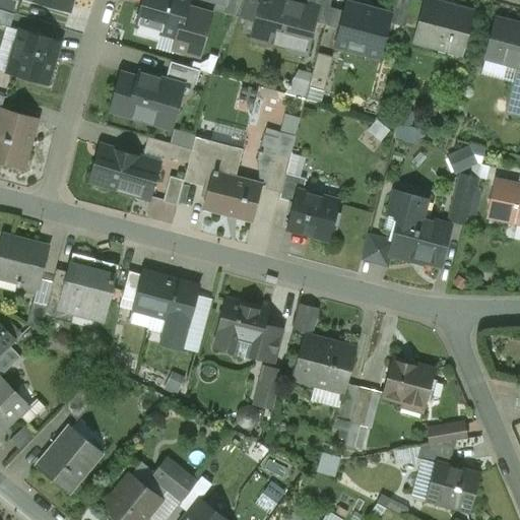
[(71,0),(31,0),(33,0),(68,11),(71,0)]
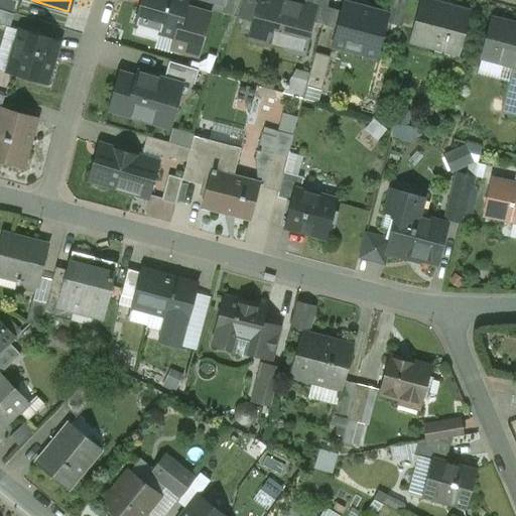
[(186,0),(142,0),(135,24),(176,36),(184,7),(186,0)]
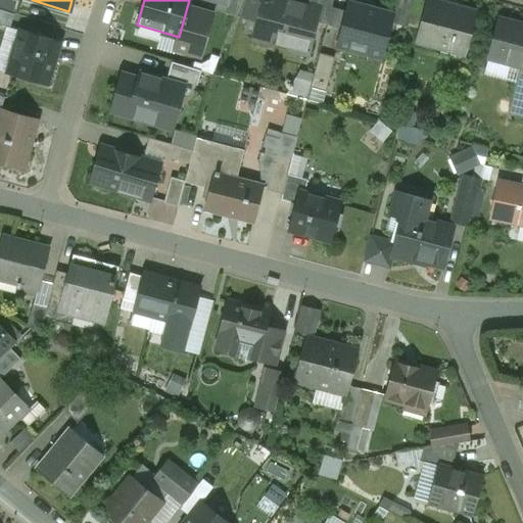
[(241,0),(236,15),(238,16),(238,14),(258,19),(264,0),(241,0)]
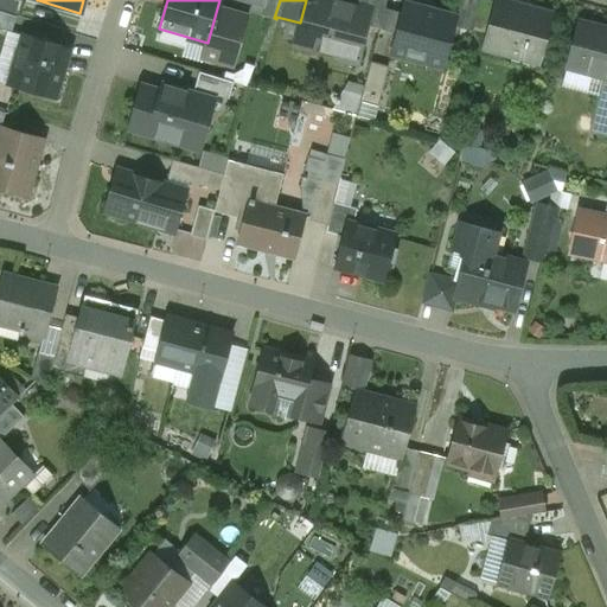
[(328,0),(306,0),(300,23),(295,44),(318,50),(320,38),(357,49),(355,59),(357,61),(370,11),(328,0)]
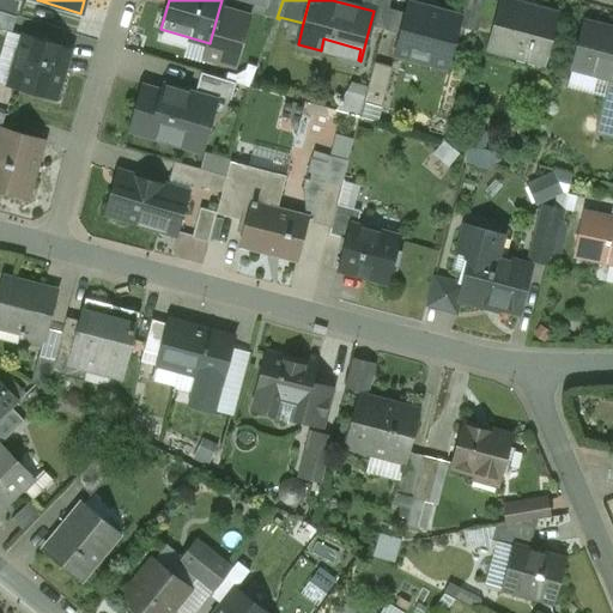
[(491,0),(485,0),(478,30),(492,35),(501,2),(491,0)]
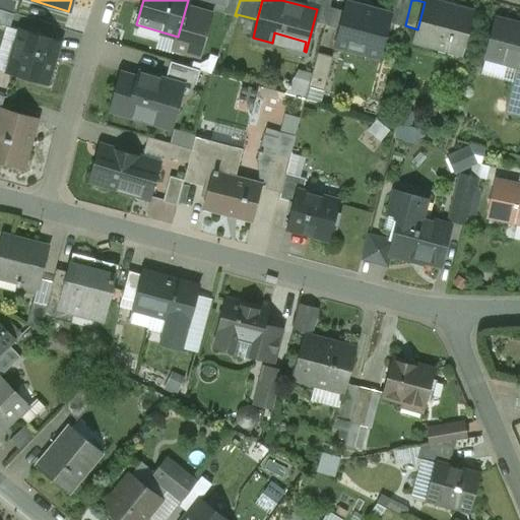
[(472,12),(426,0),(425,0),(425,2),(417,29),(414,42),(433,46),(435,39),(463,46),(472,12)]
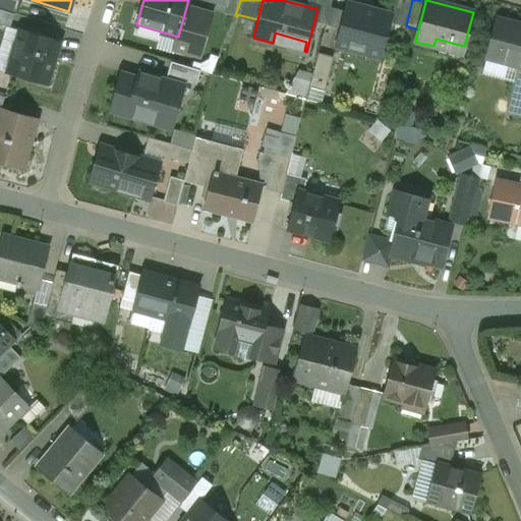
[(392,16),(347,4),(336,45),(381,56),(392,16)]
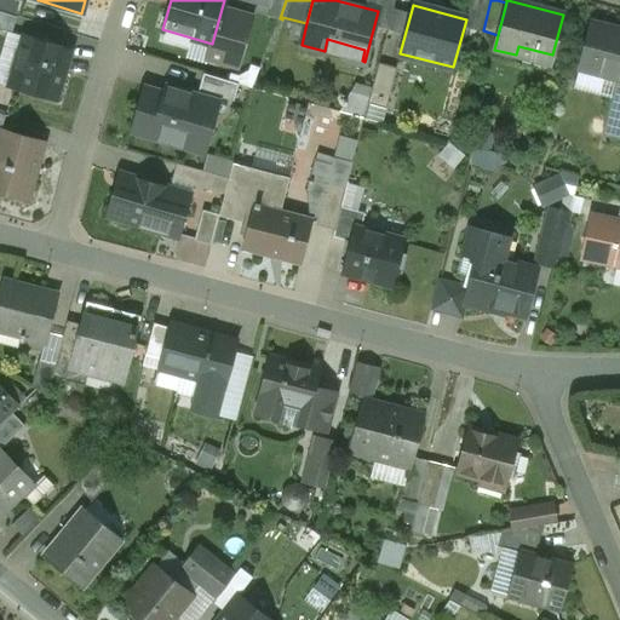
[(0,27),(18,32),(23,15),(0,7),(0,27)]
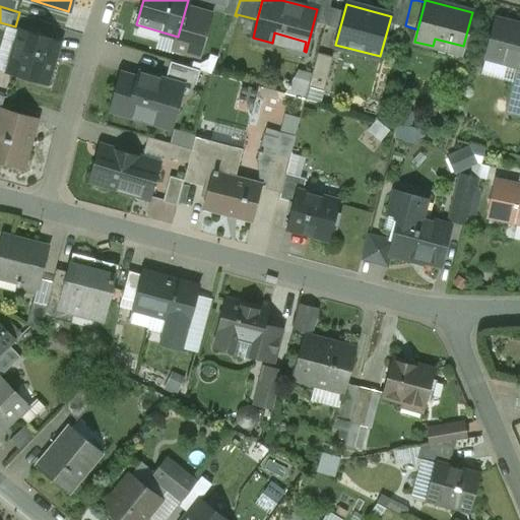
[(211,14),(186,7),(178,37),(177,40),(182,50),(199,55),(211,14)]
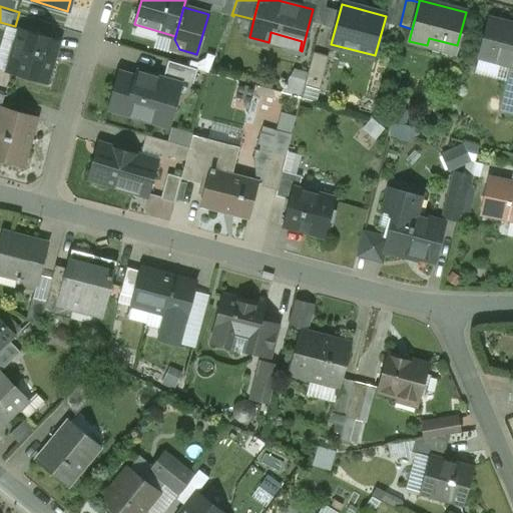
[(512,24),(489,18),(479,56),(512,65),(512,24)]
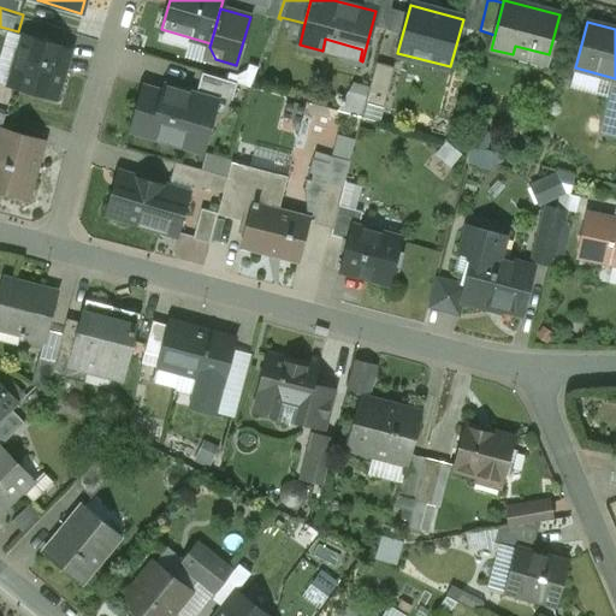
[(71,48),(24,35),(10,87),(57,100),(57,98),(55,98),(63,72),(64,72),(71,48)]
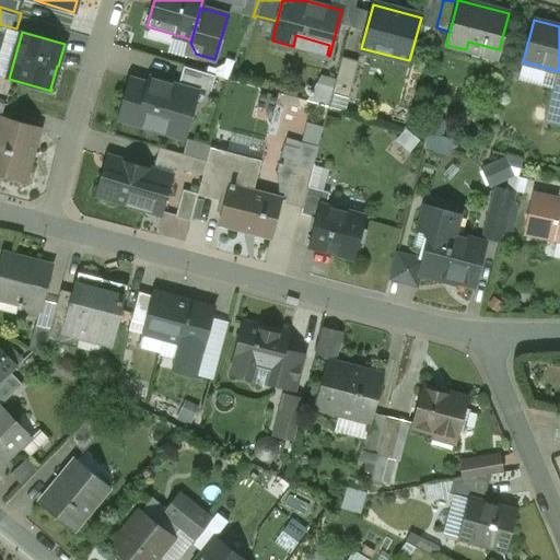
[(359,61),(342,57),(333,93),(349,97),(359,61)]
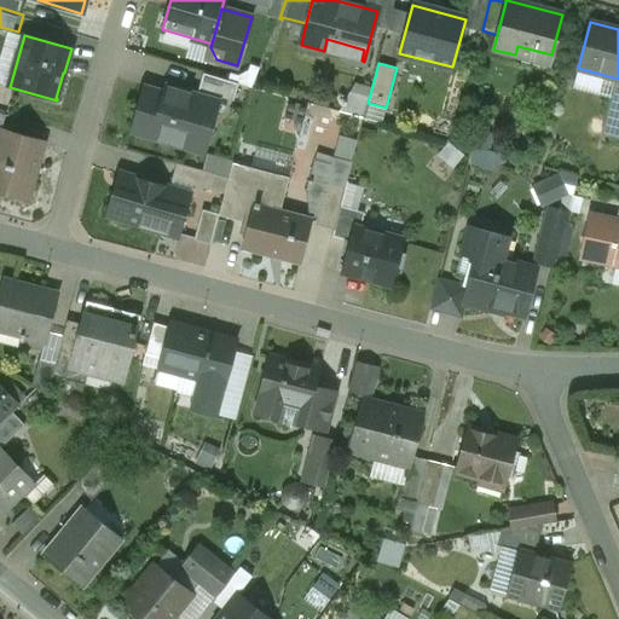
[(238,84),(203,73),(198,90),(233,100),(238,84)]
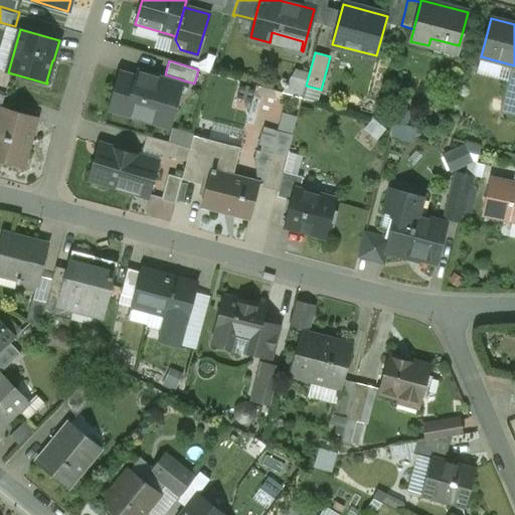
[(181,84),(138,72),(137,77),(121,73),(111,109),(169,127),(181,84)]
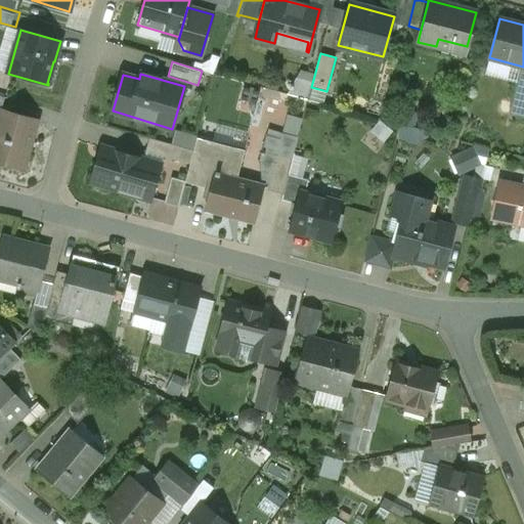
[(37,121),(1,111),(0,113),(0,161),(24,168),(25,167),(23,166),(30,140),(32,141),(37,121)]
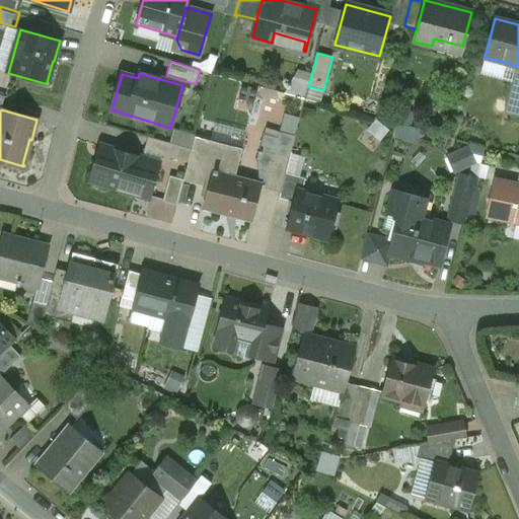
[(294,137),(266,129),(265,135),(264,135),(260,150),(274,155),(274,154),(289,158),(294,137)]
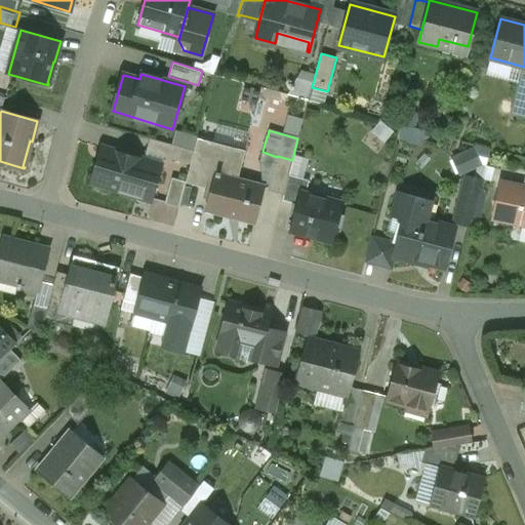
[(197,138),(177,133),(174,146),(194,151),(197,138)]
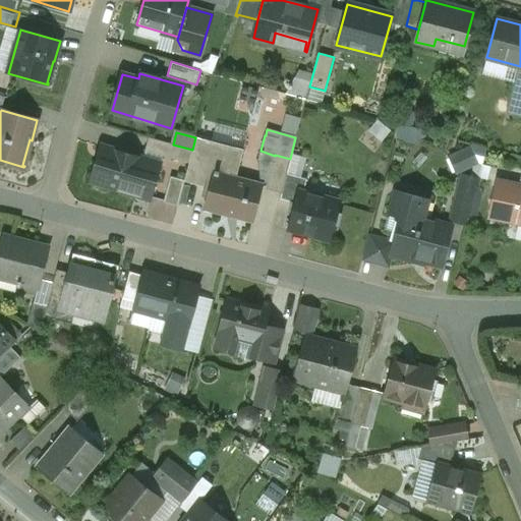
[(173,145),(149,137),(145,151),(189,163),(192,150),(173,145)]
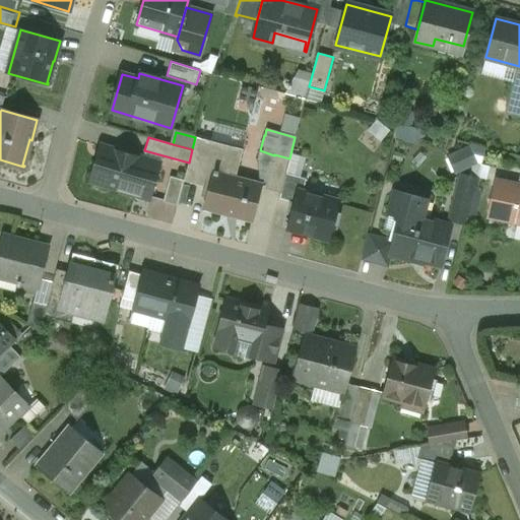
[(219,143),(195,137),(192,149),(189,163),(184,180),(184,181),(208,187),(212,173),(219,143)]
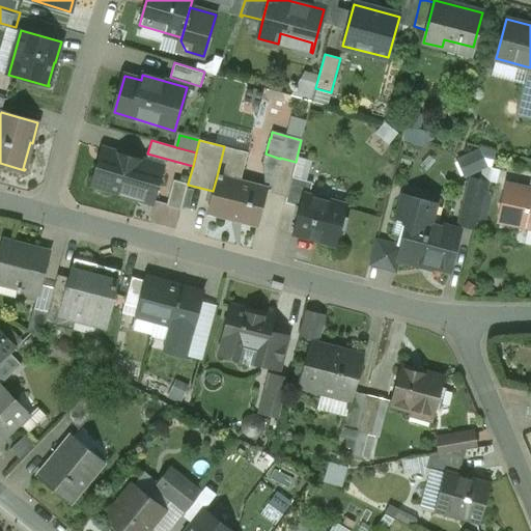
[(496,161),(488,145),(458,160),(466,174),(496,161)]
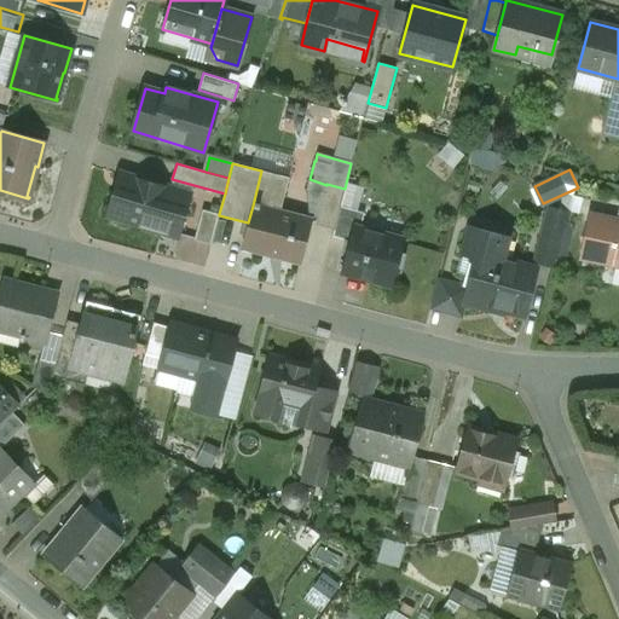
[(289,178),(261,171),(253,206),(271,210),(272,206),(281,207),(289,178)]
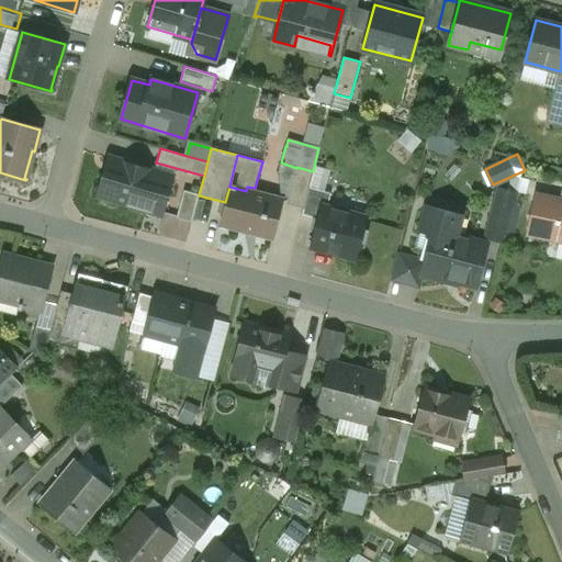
[(158,172),(109,158),(98,194),(147,210),(158,172)]
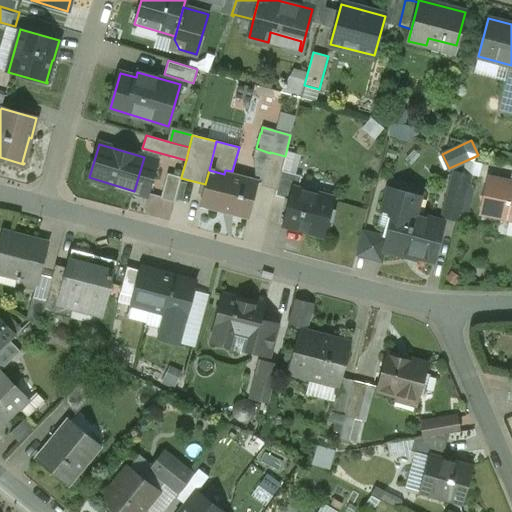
[(144,157),(134,191),(147,194),(157,161),(144,157)]
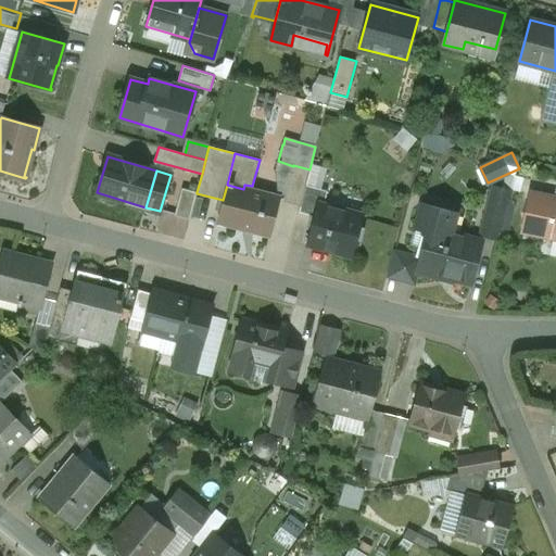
[(243,189),(227,185),(223,200),(217,223),(218,223),(219,222),(269,234),(268,236),(269,236),(279,199),(243,189)]
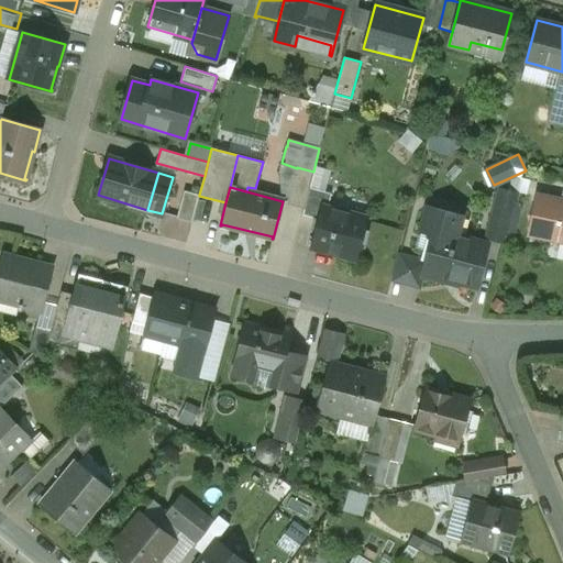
[(326,191),(309,187),(302,216),(318,219),(326,191)]
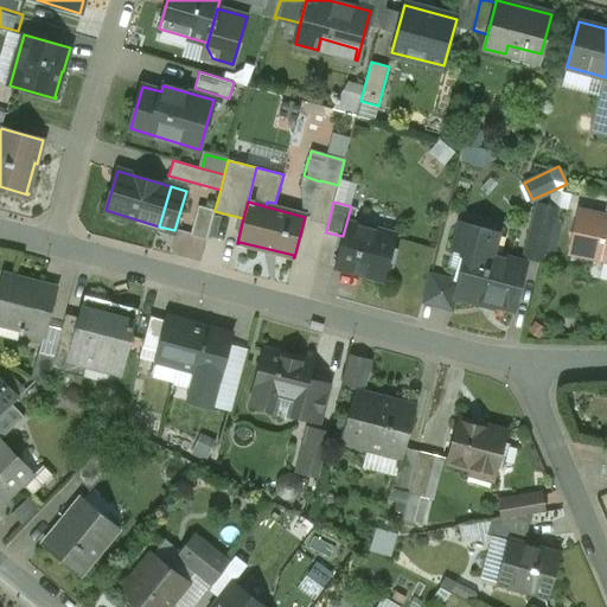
[(215,210),(198,205),(191,235),(208,240),(215,211),(215,210)]
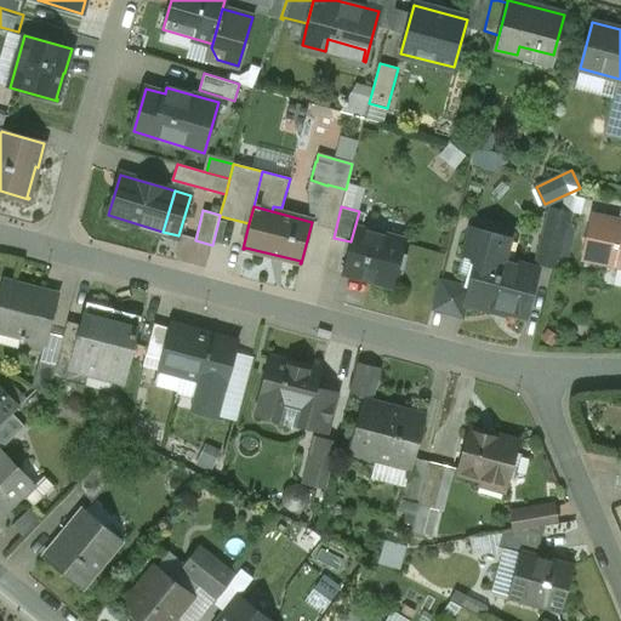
[(405,240),(362,228),(365,214),(359,211),(351,241),(342,273),(393,286),(405,240)]
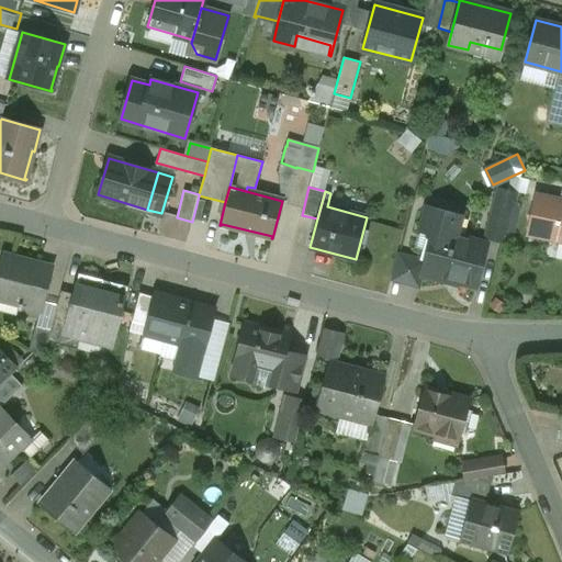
[(498,191),(486,236),(503,240),(515,195),(498,191)]
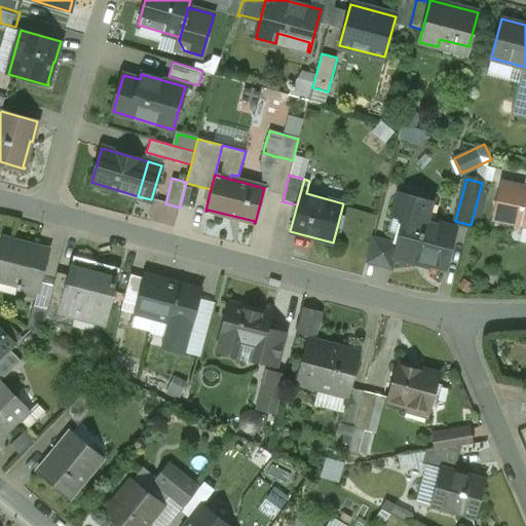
[(525,187),(501,183),(494,219),(525,224),(525,187)]
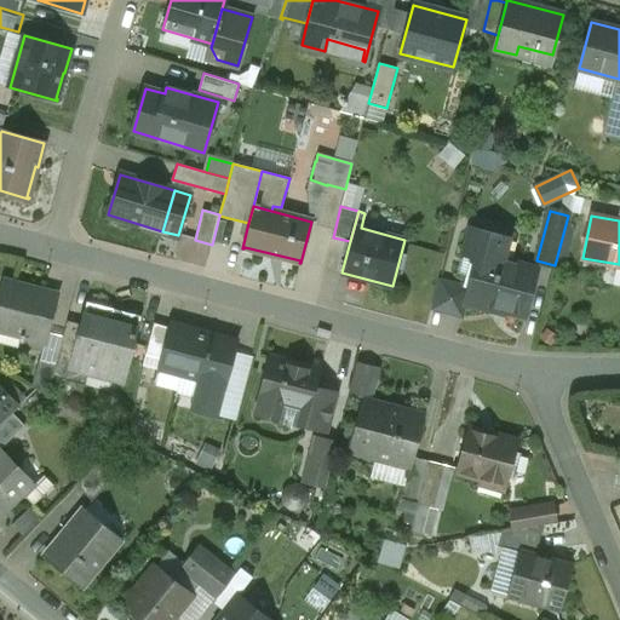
[(509,239),(471,228),(464,253),(477,257),(477,254),(493,259),(499,237),(509,240),(509,239)]
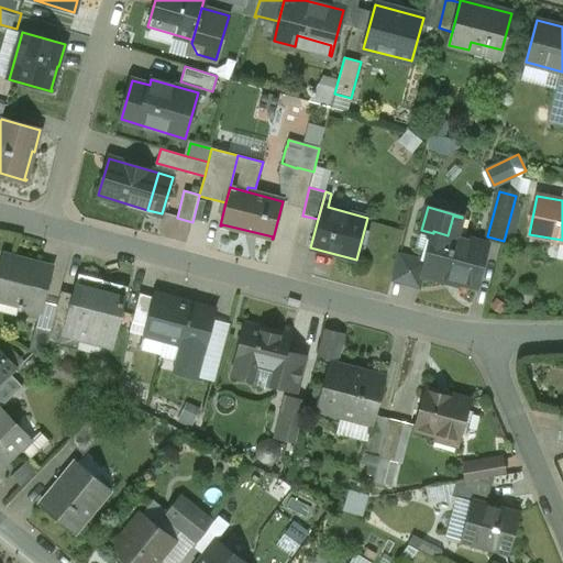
[(448,235),(433,231),(433,233),(422,274),(444,279),(444,276),(476,285),(487,245),(448,235)]
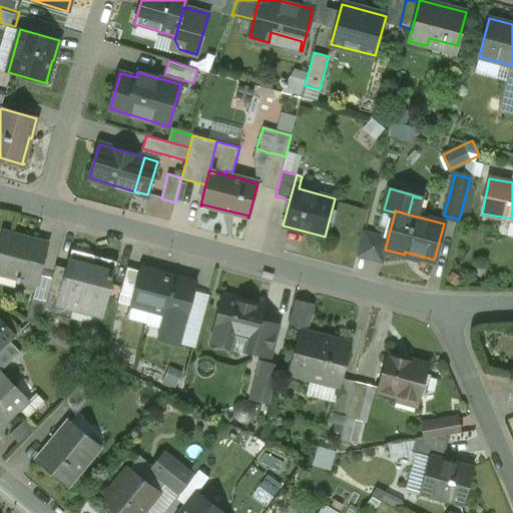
[(47,243),(3,231),(0,241),(0,273),(17,278),(15,284),(35,289),(47,243)]
